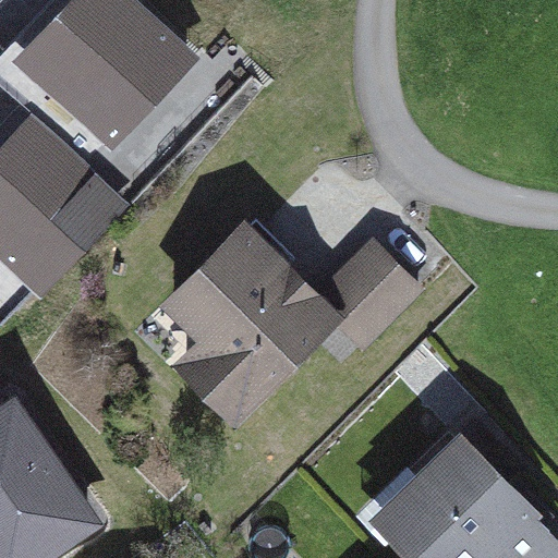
[(141,0),(63,0),(12,52),(112,149),(201,58),(141,0)]
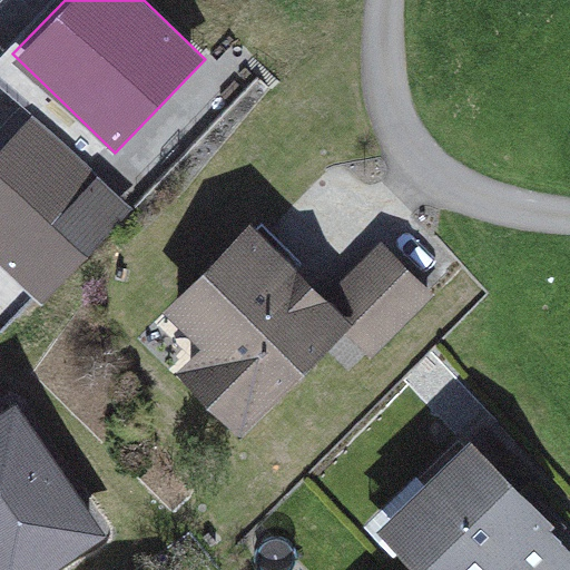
[(133,209),(33,112),(0,146),(0,263),(41,303),(133,209)]
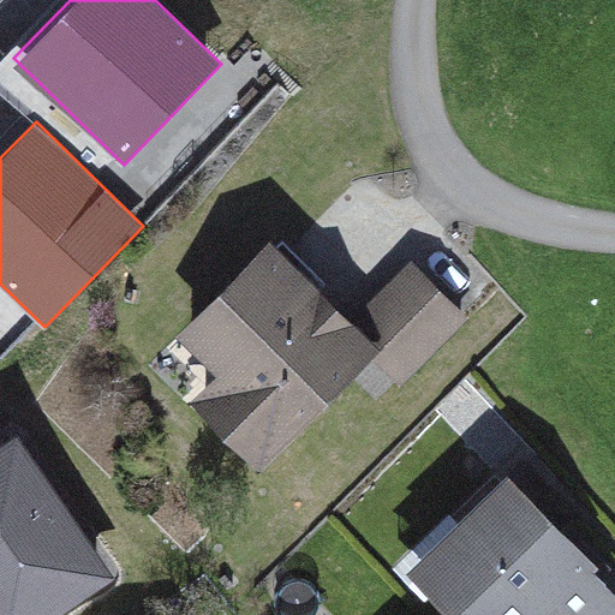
[(302,244),(177,356),(274,463),(354,390),(369,408),(475,314),(425,258),(364,312),(302,244)]
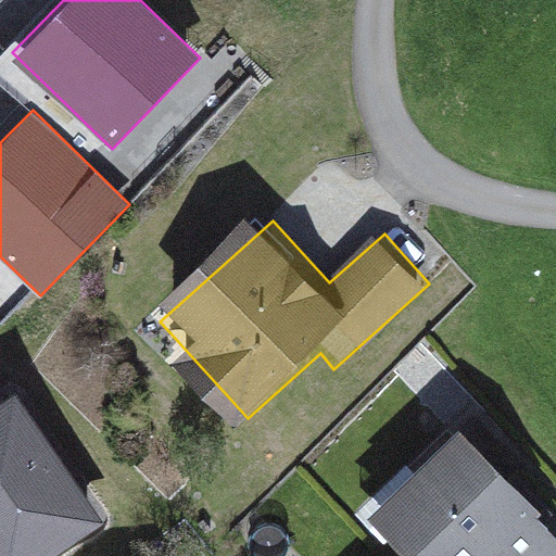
[(0,415),(0,555),(28,555),(85,518),(11,408),(0,415)]
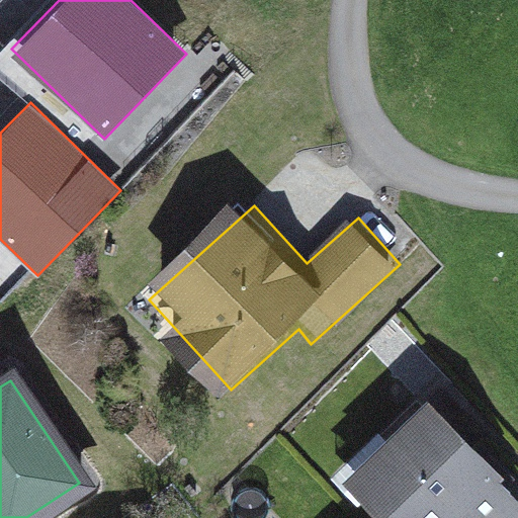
[(364,502),(348,517),(517,517),(517,489),(423,398),(342,482),(364,502)]
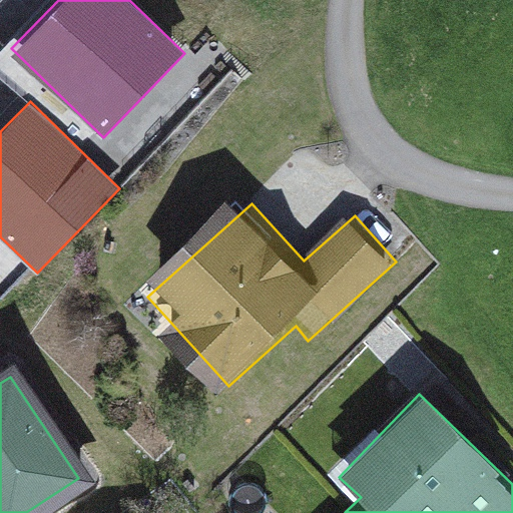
All buildings are outlined.
